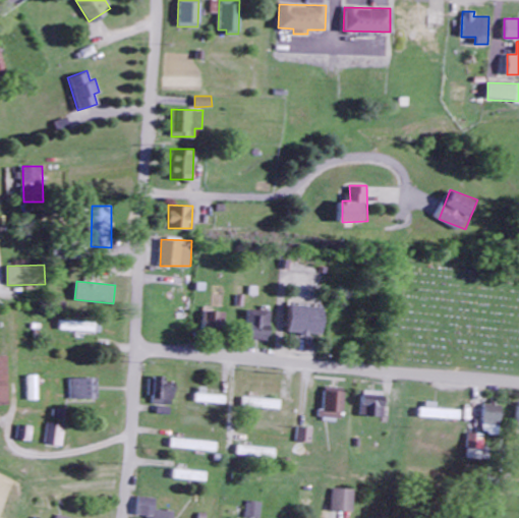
[(325,306),(291,305),(290,333),(324,334),(325,306)]
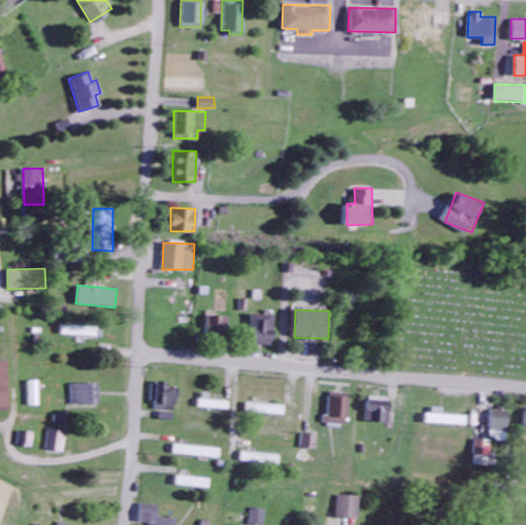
[(273,345),(274,315),(251,314),(251,343),(273,345)]
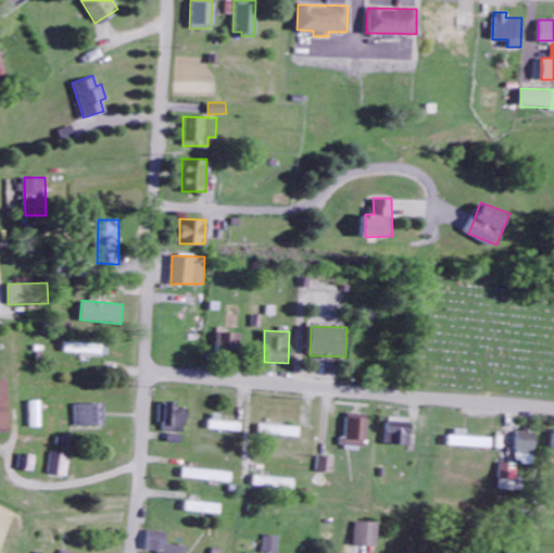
[(218,350),(240,350),(241,332),(218,332),(218,350)]
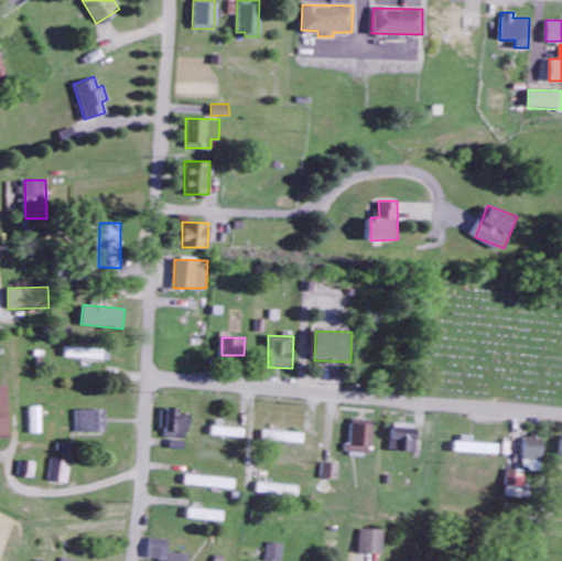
[(108,358),(108,348),(64,347),(63,357),(108,358)]
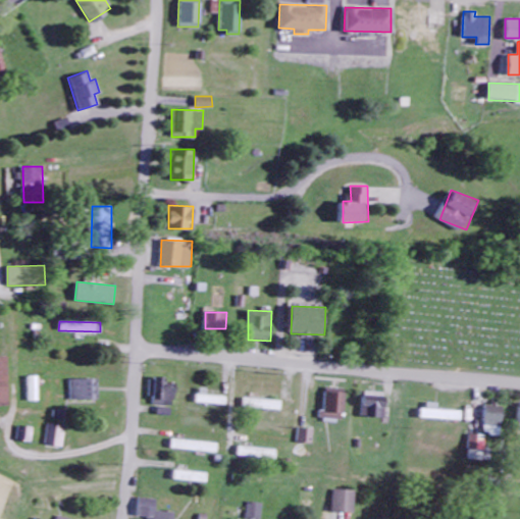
[(68,400),(97,400),(97,377),(68,378),(68,400)]
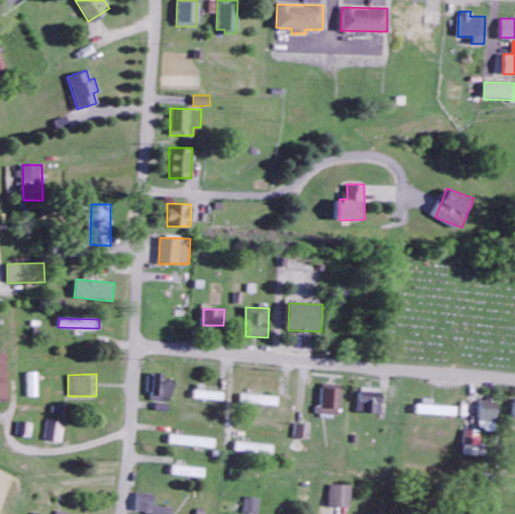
[(163,374),(148,374),(147,401),(172,401),(172,379),(163,379),(163,374)]
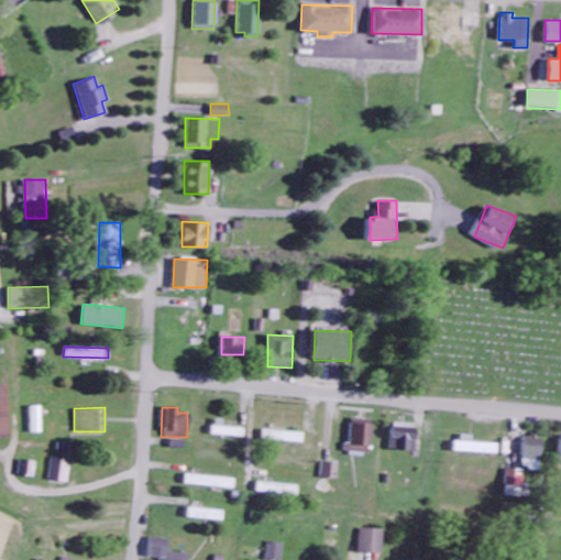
[(348,450),(370,451),(372,418),(349,417),(348,450)]
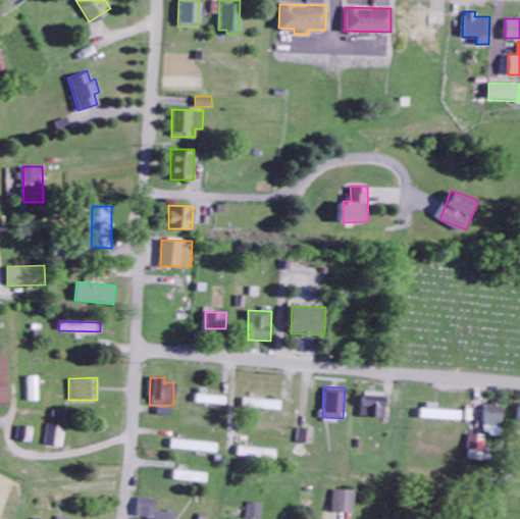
[(205,395),(205,387),(196,387),(195,403),(223,404),(223,396),(205,395)]
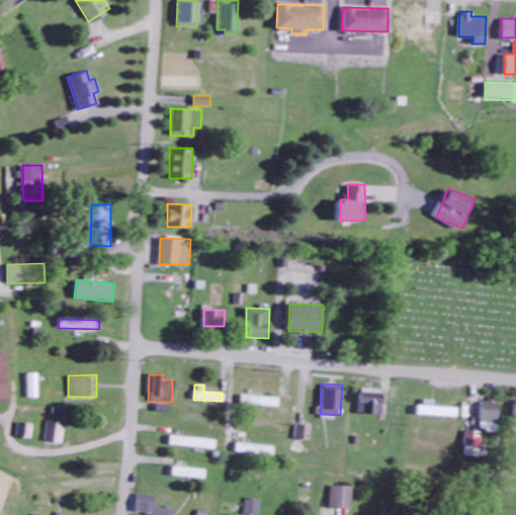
[(359,413),(381,413),(382,389),(360,388),(359,413)]
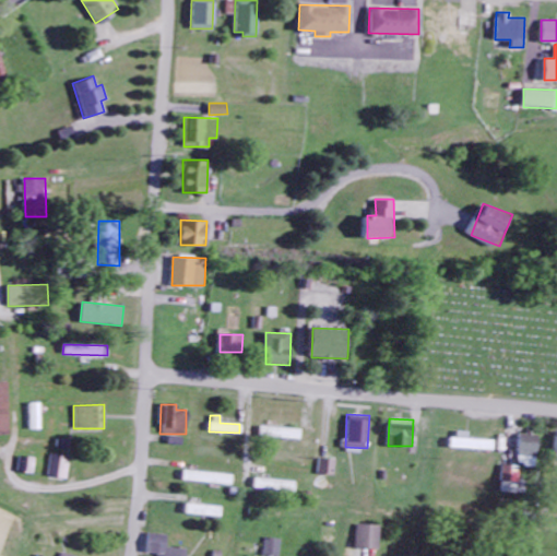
[(298,438),(299,428),(260,426),(260,437),(298,438)]
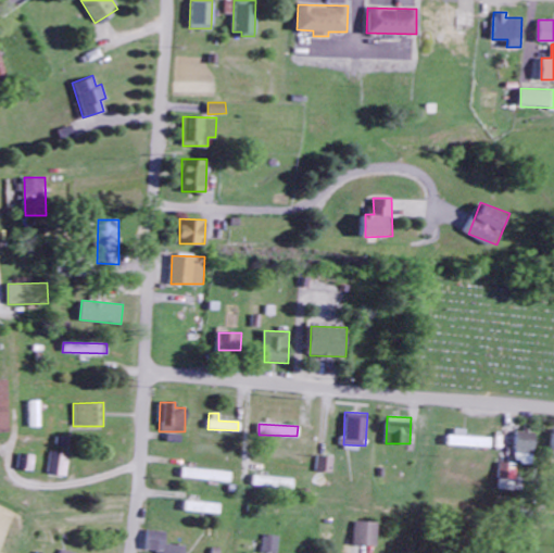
[(489,437),(464,436),(465,429),(453,428),(453,435),(445,435),(445,445),(489,447),(489,437)]
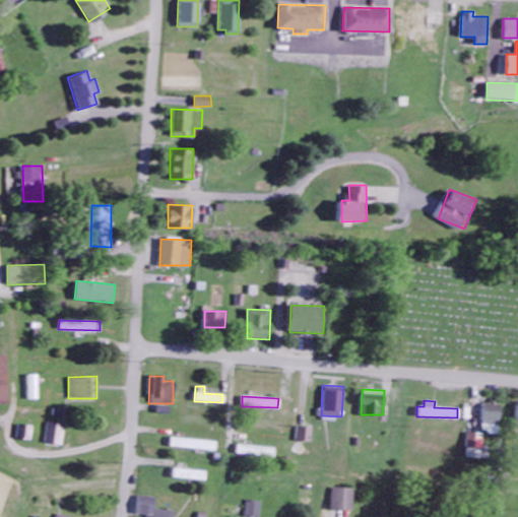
[(498,433),(499,403),(481,402),(480,433),(498,433)]
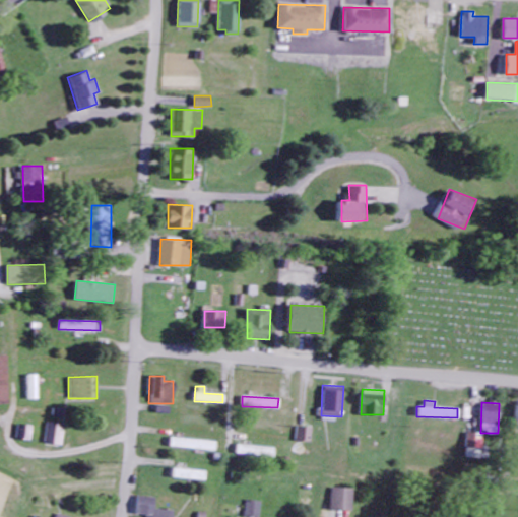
[(60,444),(62,424),(44,422),(42,443),(60,444)]
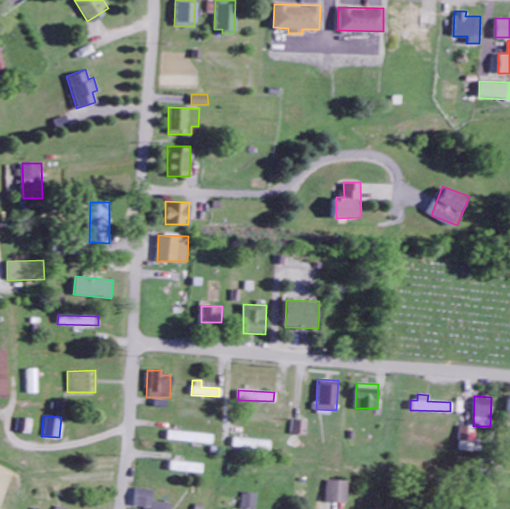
[(28,433),(29,419),(15,417),(13,431),(28,433)]
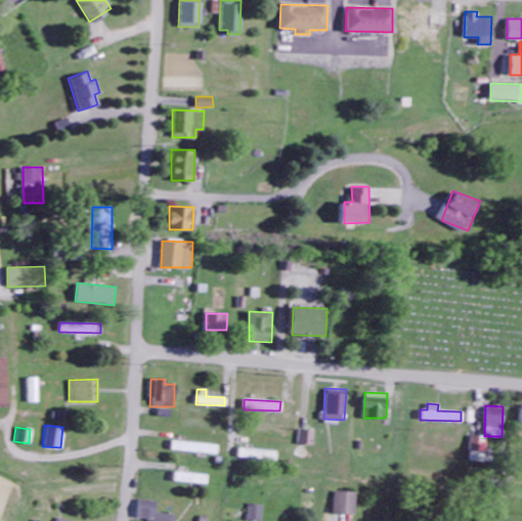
[(313,430),(298,428),(296,442),(311,445),(313,430)]
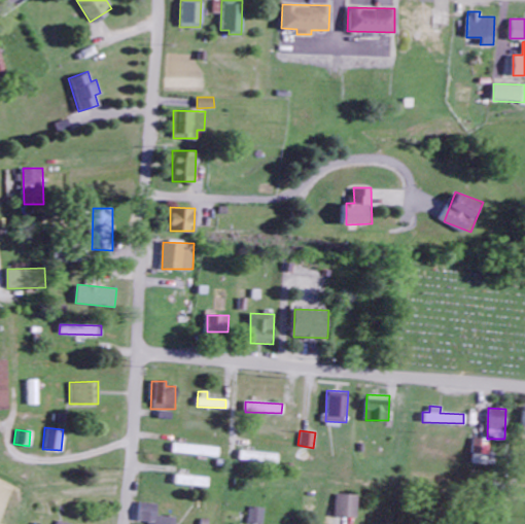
[(495,453),(487,452),(487,439),(471,438),(470,463),(494,464),(495,453)]
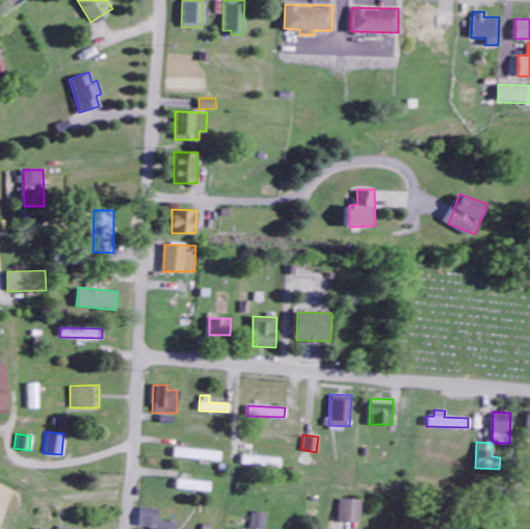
[(171,458),(218,459),(218,450),(171,448),(171,458)]
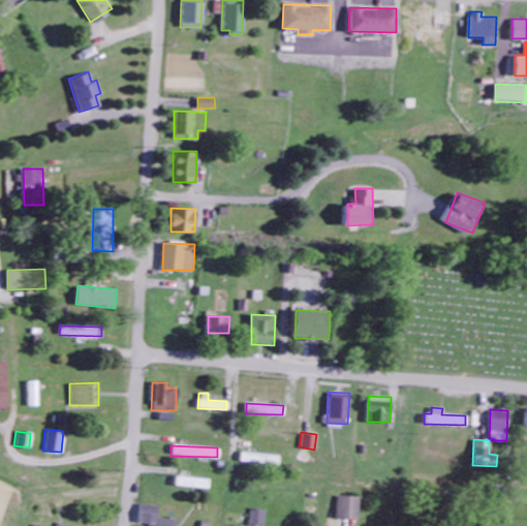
[(173,486),(207,488),(207,477),(173,476),(173,486)]
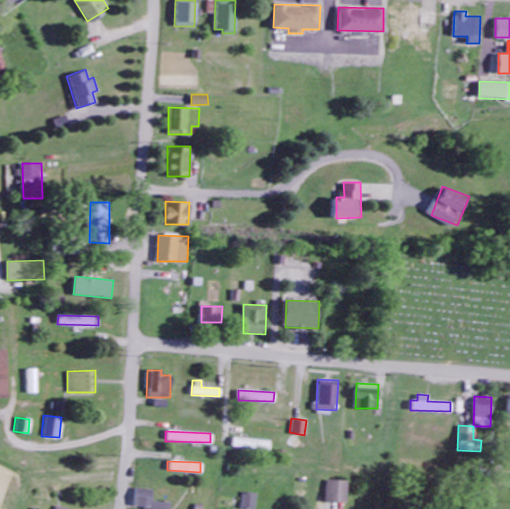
[(325,501),(347,502),(347,481),(326,480),(325,501)]
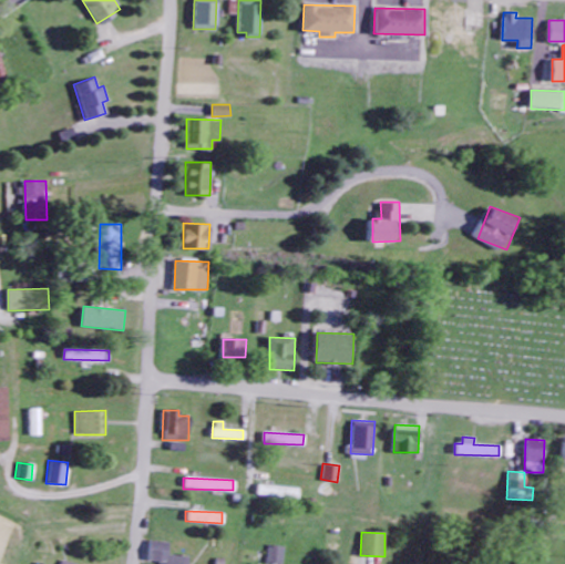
[(185,563),(186,555),(168,555),(168,541),(150,541),(149,560),(162,561),(161,563),(185,563)]
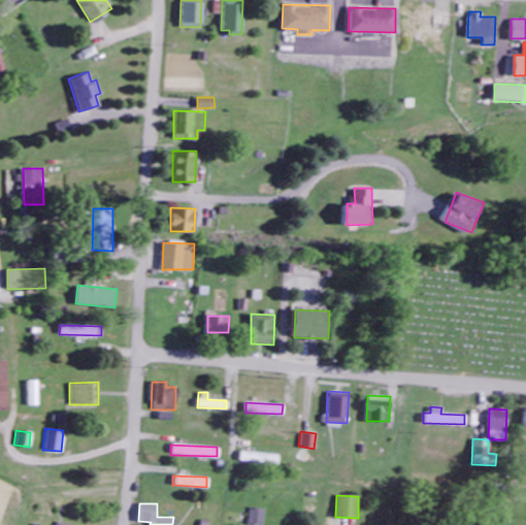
[(263,509),(249,506),(247,523),(262,524),(263,509)]
